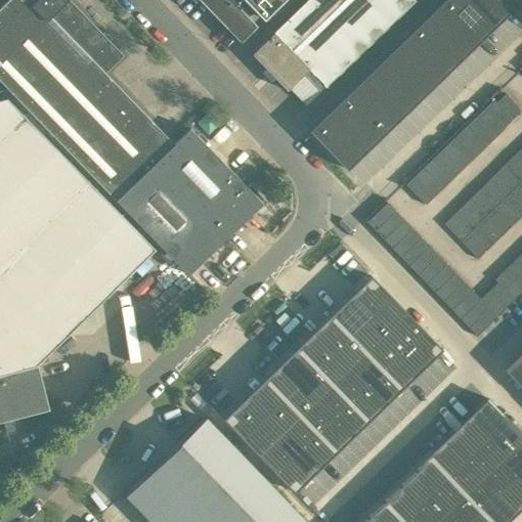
[(34,0),(10,0),(0,10),(0,81),(117,202),(175,145),(106,75),(125,57),(69,0),(40,0),(37,3),(34,0)]
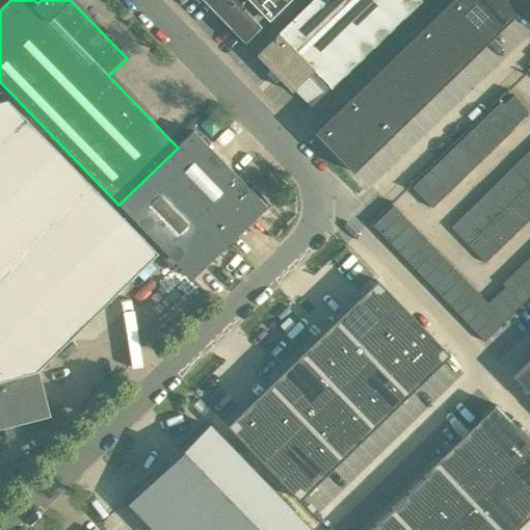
[(268,21),(270,20),(289,0),(205,0),(244,41),(258,28),(261,25),(253,17),(259,10),(268,21)]
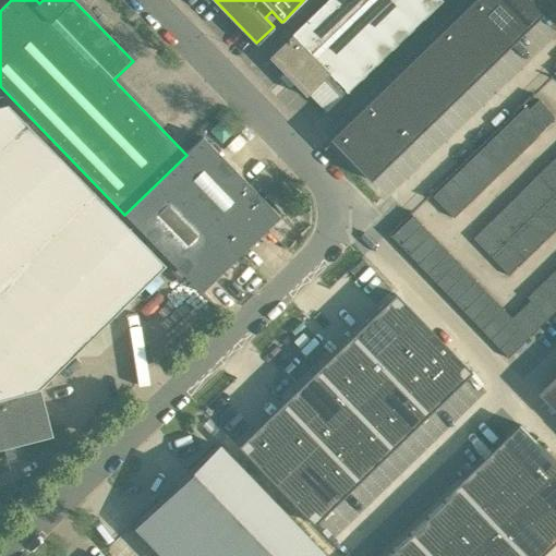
[(330,0),(269,59),(285,75),(306,98),(329,75),(348,95),(443,2),(440,0),(330,0)]
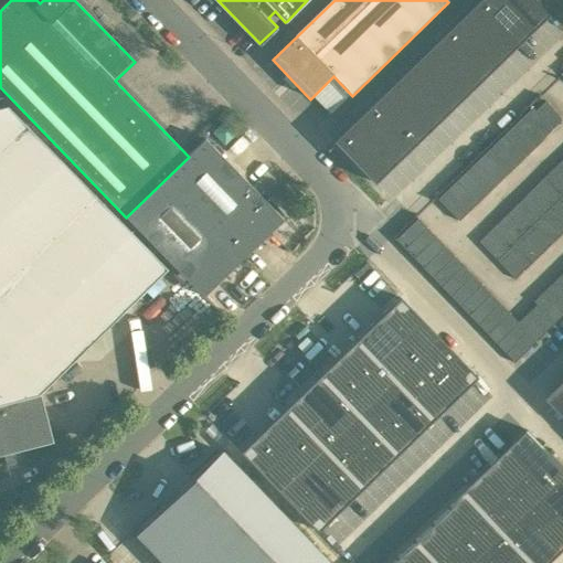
[(503,0),(480,0),(476,6),(514,50),(532,33),(503,0)]
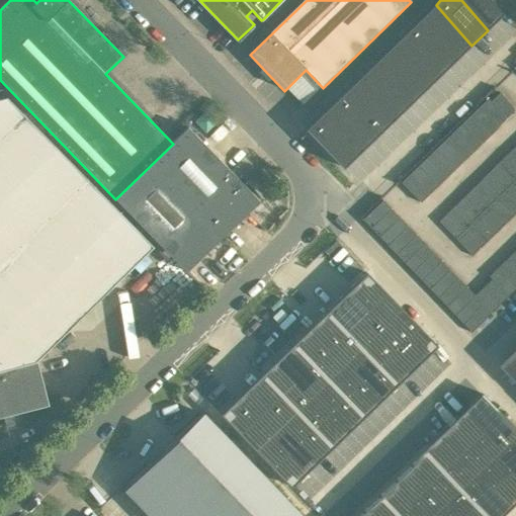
[(491,0),(461,0),(488,30),(504,15),(491,0)]
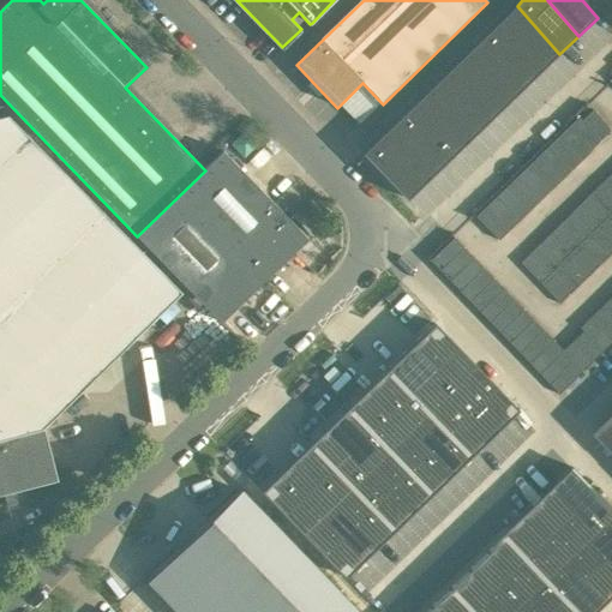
[(517,6),(498,24),(540,73),(559,54),(517,6)]
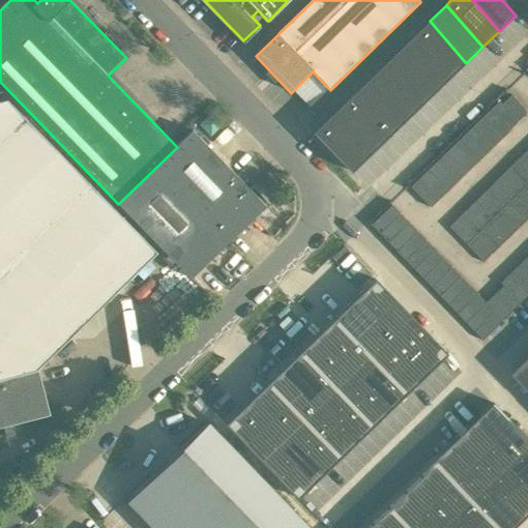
[(430,21),(413,37),(450,79),(466,63),(430,21)]
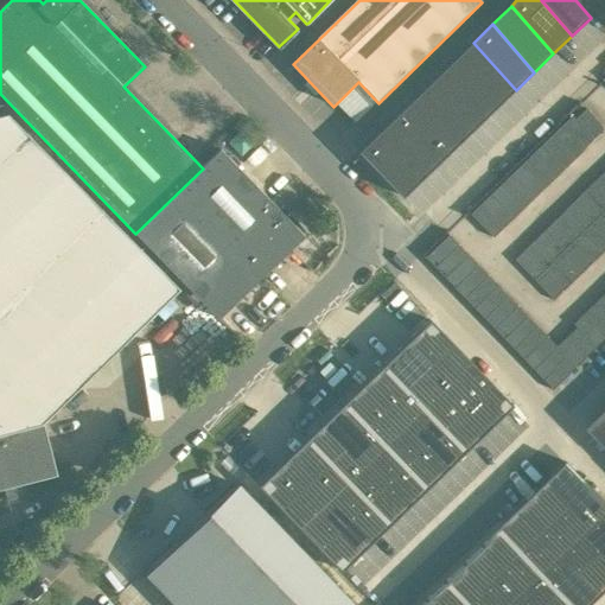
[(473,43),(453,61),(497,108),(516,90),(473,43)]
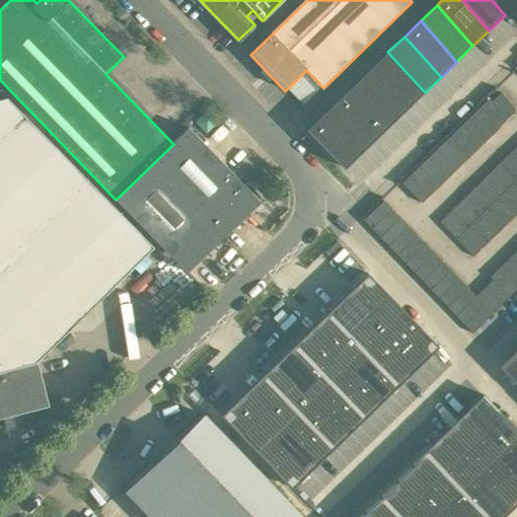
[(387,52),(371,68),(409,108),(425,92),(387,52)]
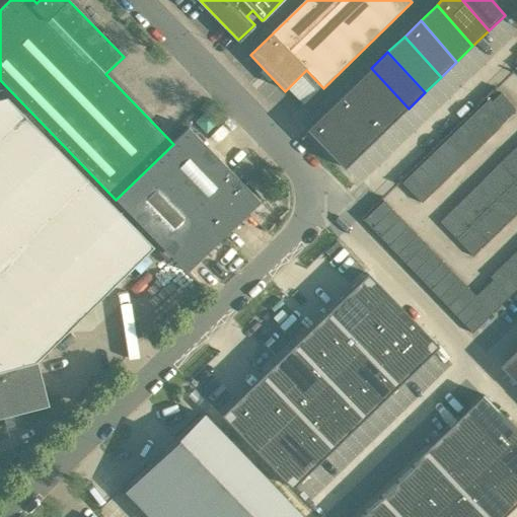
[(371,68),(355,83),(392,124),(409,108),(371,68)]
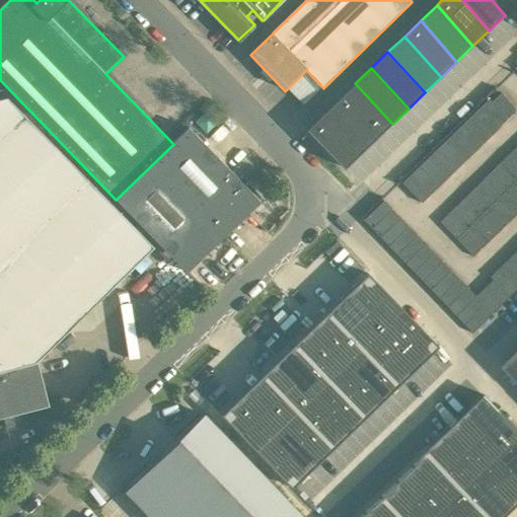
[(355,83),(339,99),(376,139),(392,124),(355,83)]
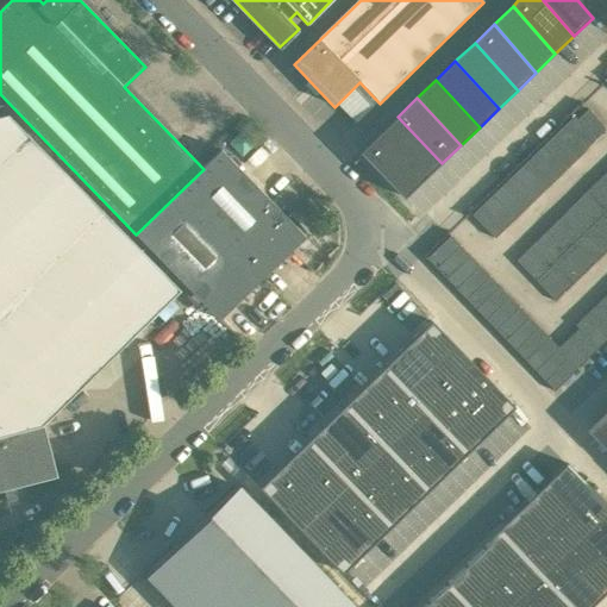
[(579,120),(599,142),(606,133),(606,129),(589,111),(579,120)]
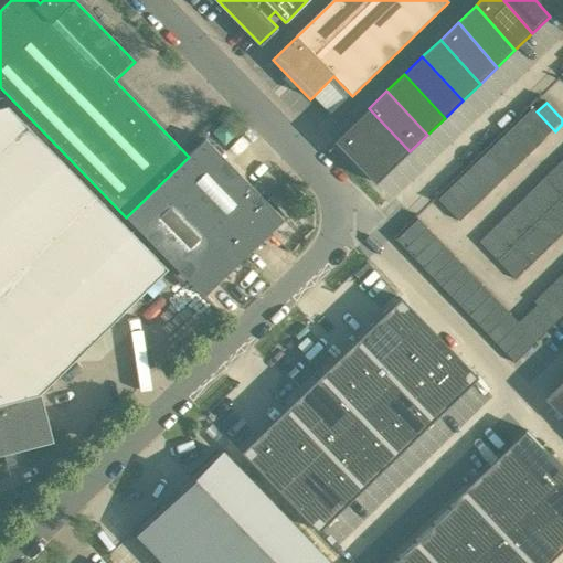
[(0,454),(52,442),(40,393),(167,268),(28,125),(9,106),(0,107),(0,454)]
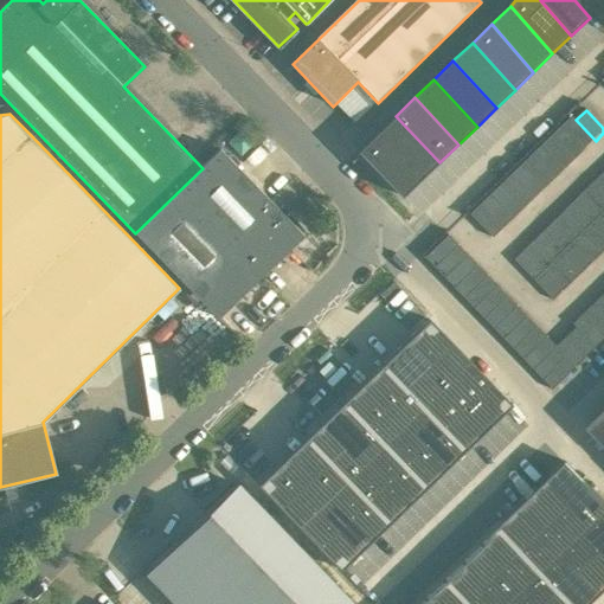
[(396,116),(377,135),(421,181),(439,162),(396,116)]
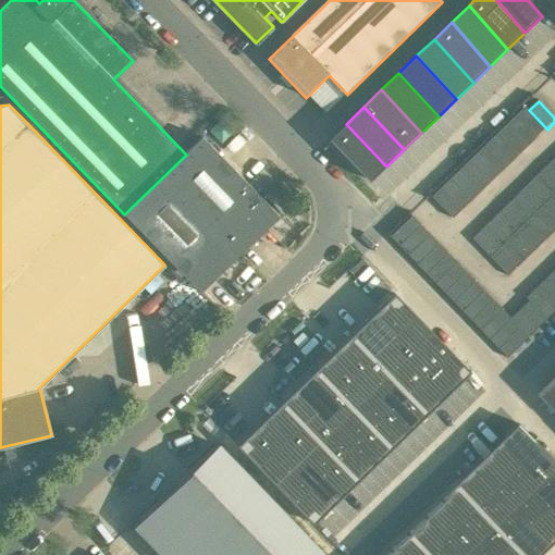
[(527,107),(517,116),(538,138),(547,130),(529,110),(527,107)]
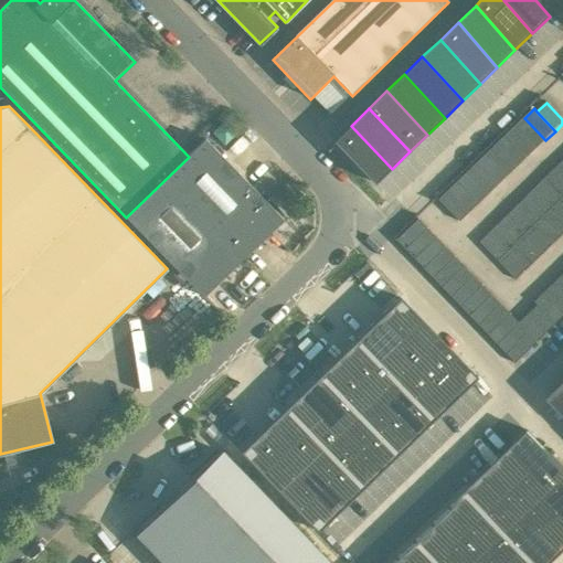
[(514,127),(537,149),(545,140),(524,118),(514,127)]
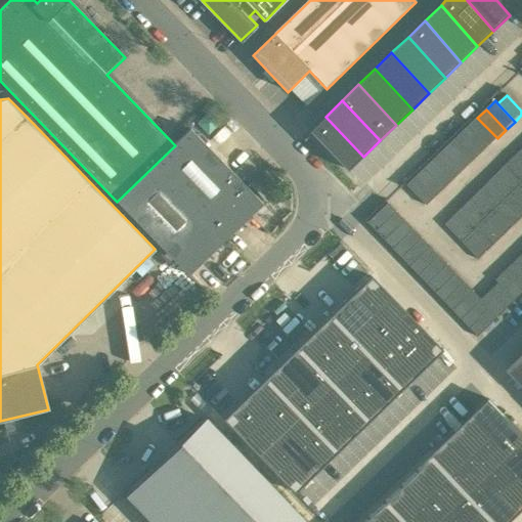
[(325,117),(309,132),(348,172),(363,157),(325,117)]
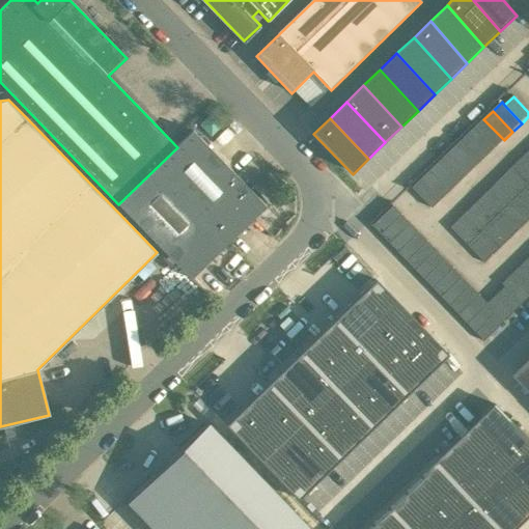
[(495,149),(504,140),(483,119),(475,129),(495,149)]
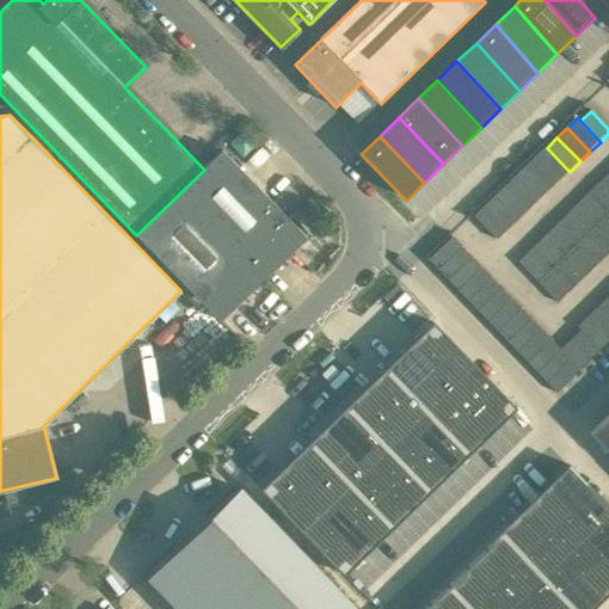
[(547,148),(536,158),(560,182),(570,172),(547,148)]
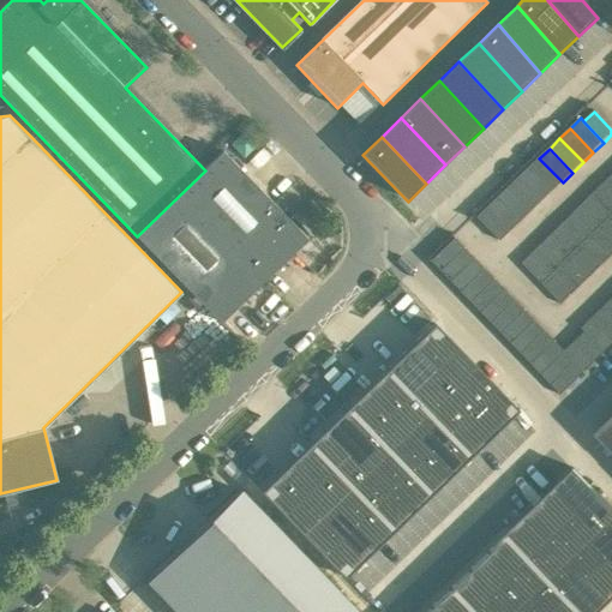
[(225,153),(205,171),(137,237),(222,324),(309,239),(225,153)]
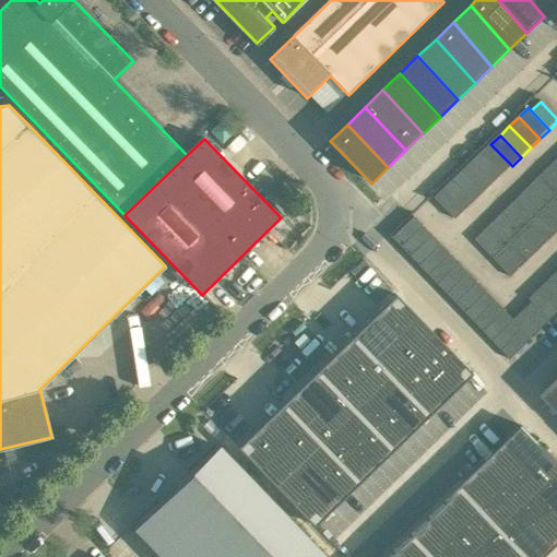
[(512,166),(490,144),(481,153),(502,175),(512,166)]
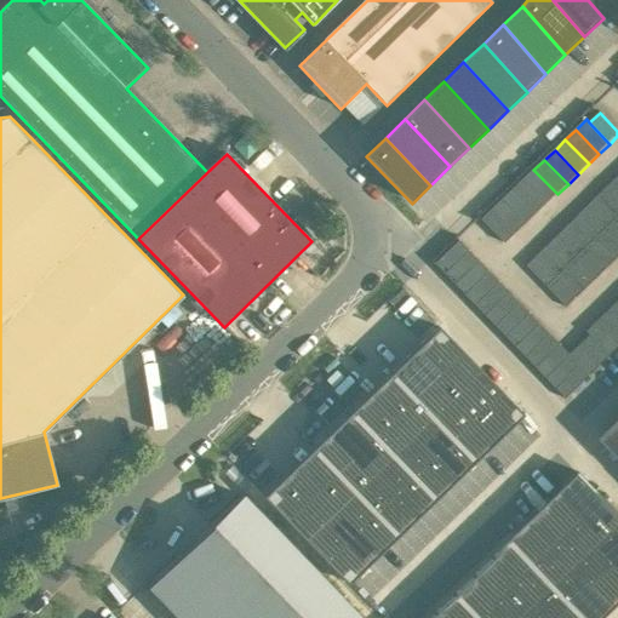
[(558,194),(533,170),(524,179),(547,205),(558,194)]
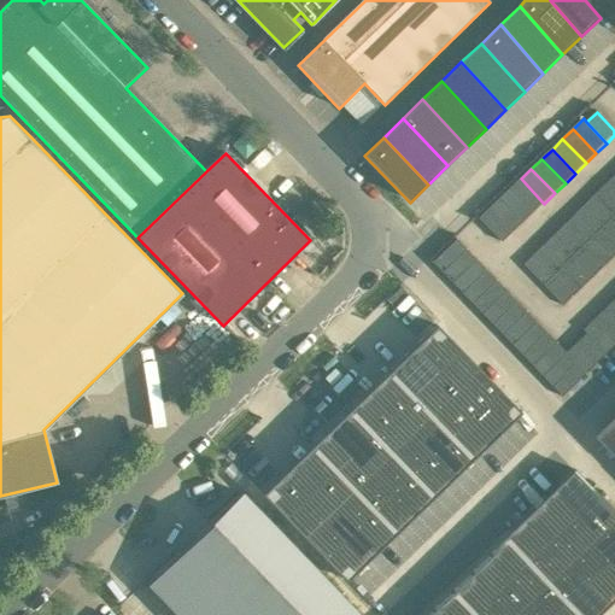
[(534,214),(544,204),(521,179),(510,189),(534,214)]
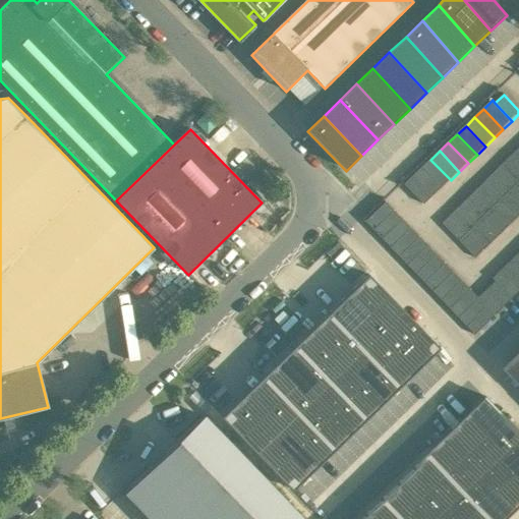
[(518,165),(512,158),(503,166),(518,182),(518,165)]
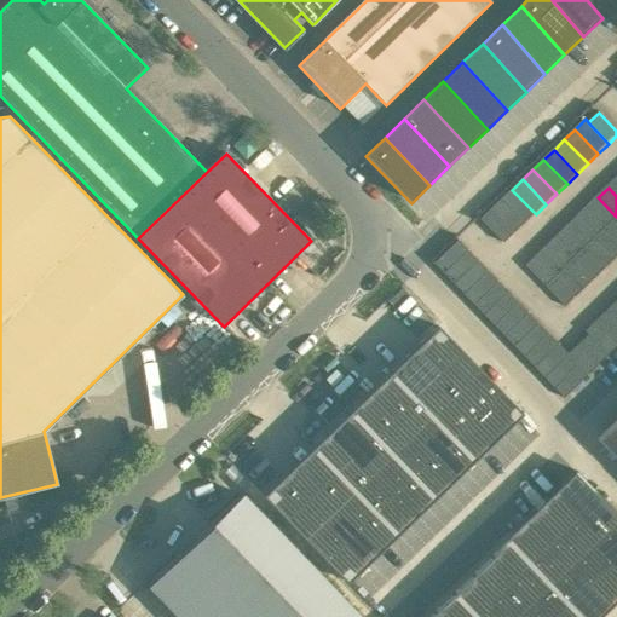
[(512,190),(502,200),(525,224),(536,214),(512,190)]
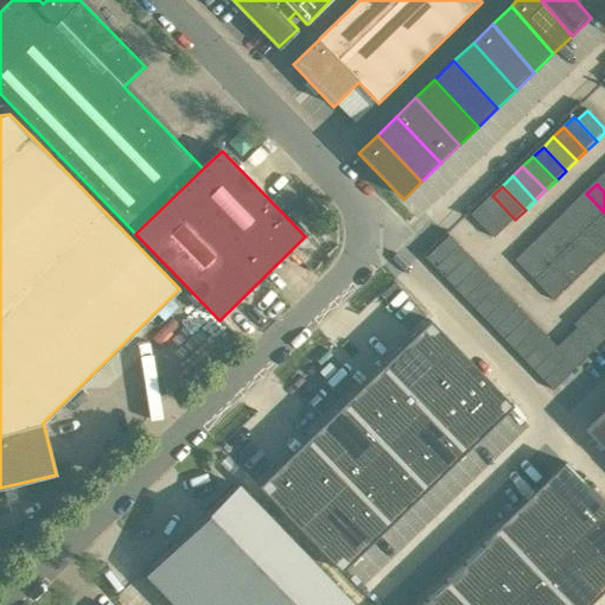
[(604,212),(586,193),(577,203),(597,224),(604,217),(604,212)]
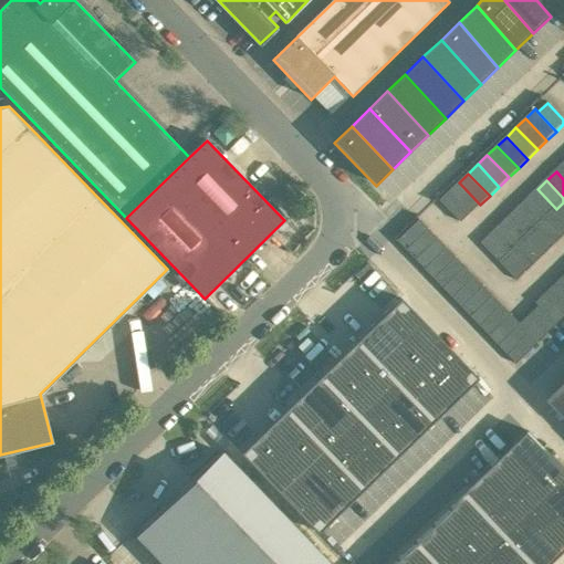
[(480,205),(459,183),(449,192),(470,215),(480,205)]
